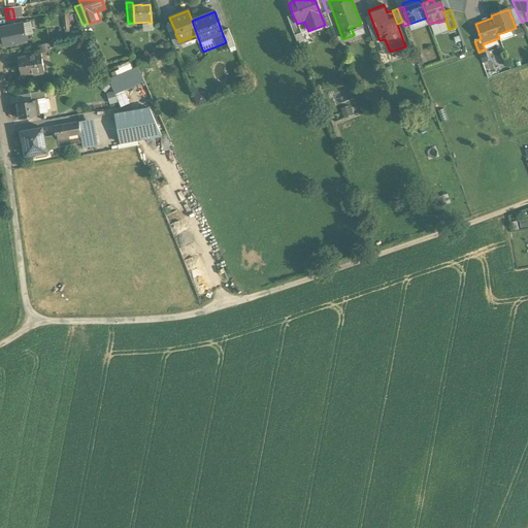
[(297,24),(293,15),(287,18),(294,36),(301,33),(297,24)]
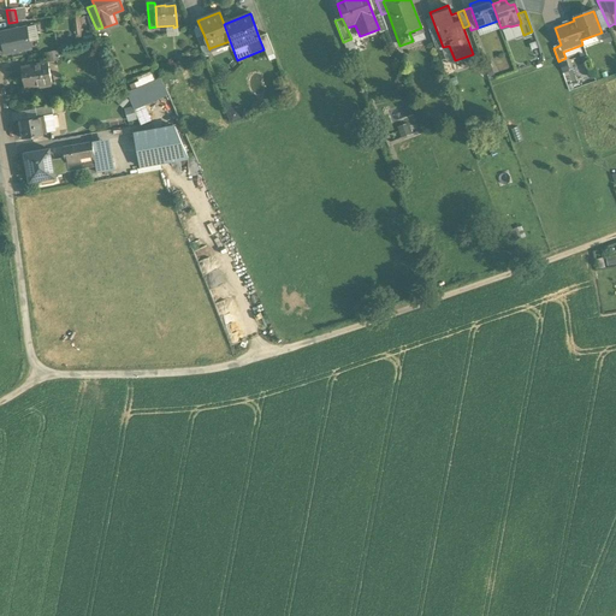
[(27,27),(4,31),(6,46),(4,46),(5,54),(31,48),(27,27)]
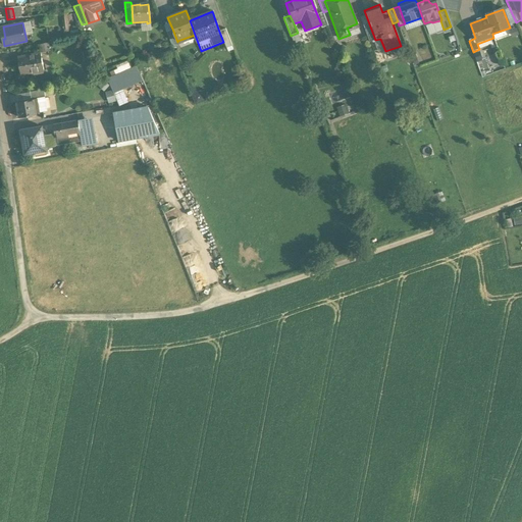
[(370,27),(365,29),(369,42),(375,40),(370,27)]
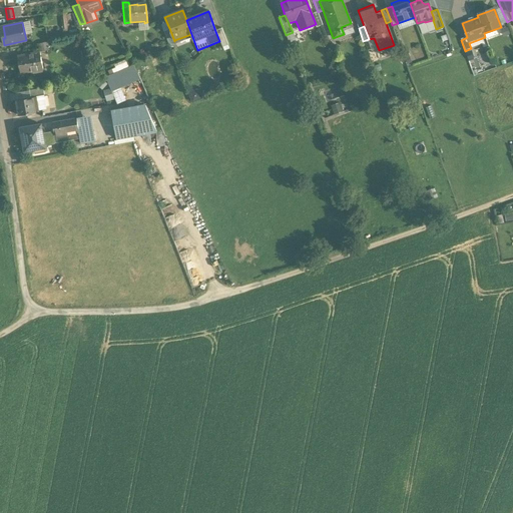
[(169,28),(163,31),(169,47),(176,45),(174,40),(174,41),(169,28)]
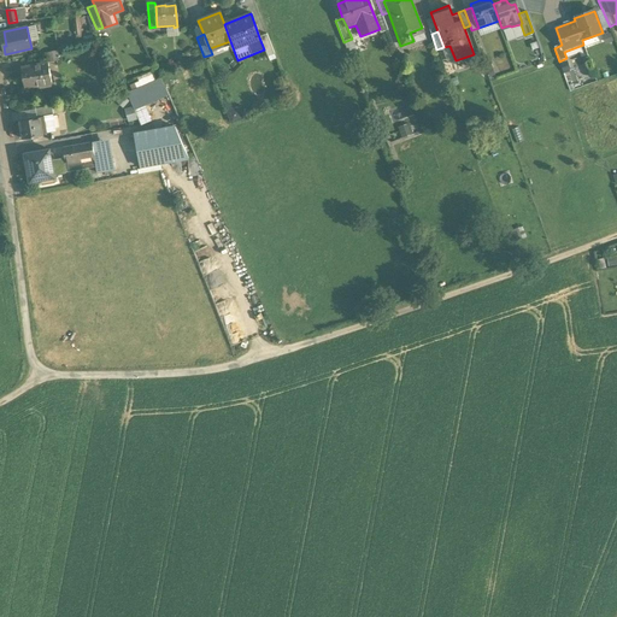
[(266,34),(259,37),(264,50),(266,58),(275,54),(266,34)]
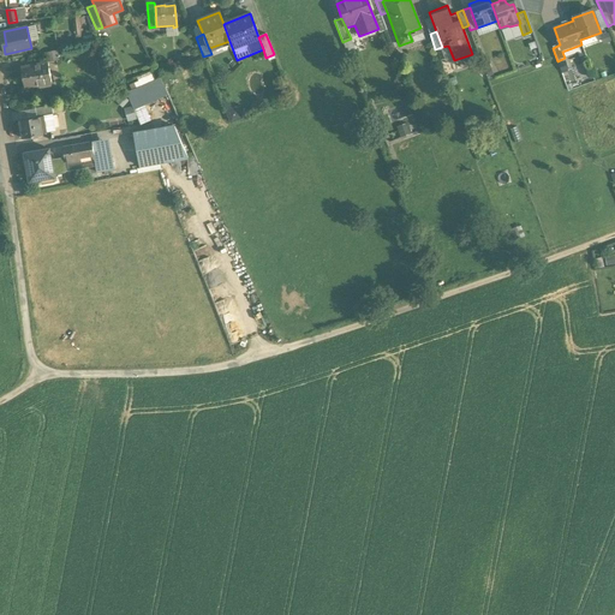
[(58,51),(46,53),(48,61),(60,59),(58,51)]
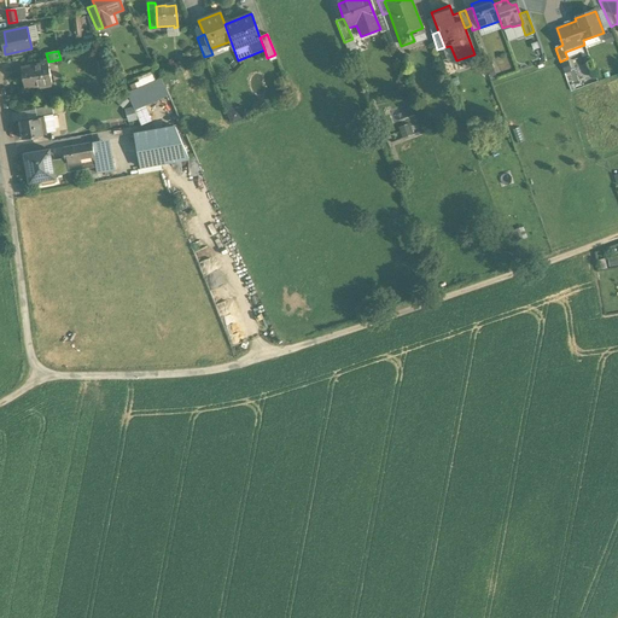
[(48,63),(22,68),(22,69),(21,69),(22,77),(24,77),(25,89),(52,85),(48,63)]
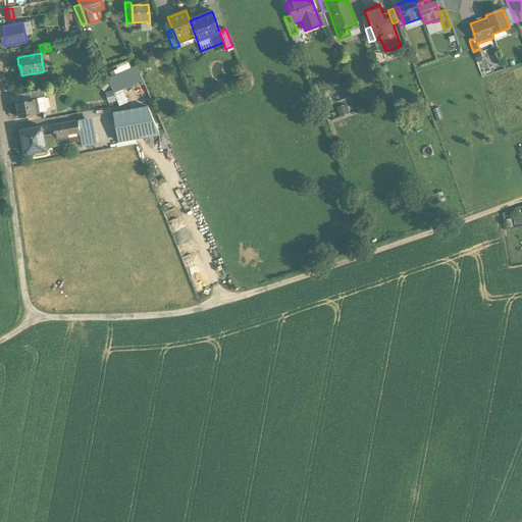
[(143,81),(137,67),(108,80),(112,90),(114,93),(143,81)]
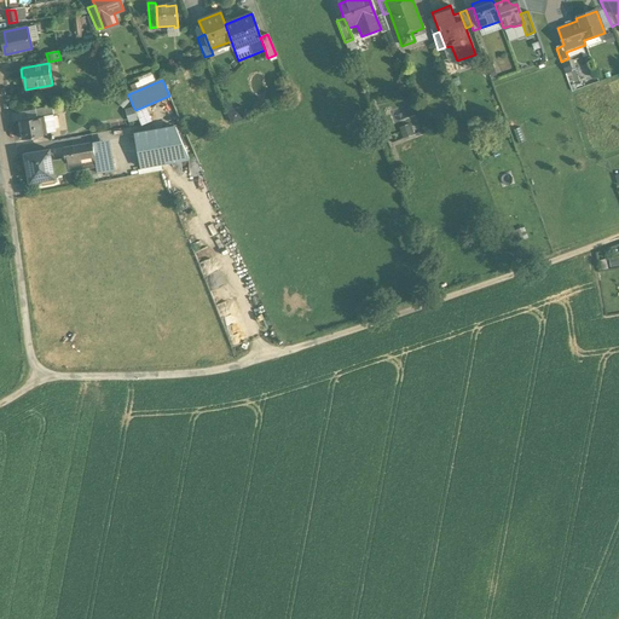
[(117,103),(125,109),(129,102),(123,96),(117,103)]
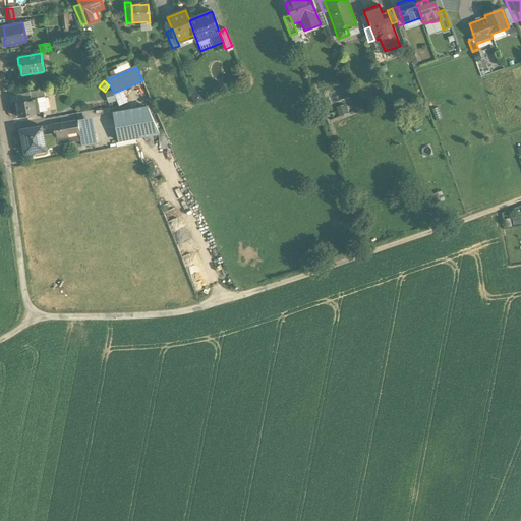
[(116,101),(112,90),(105,92),(109,103),(116,101)]
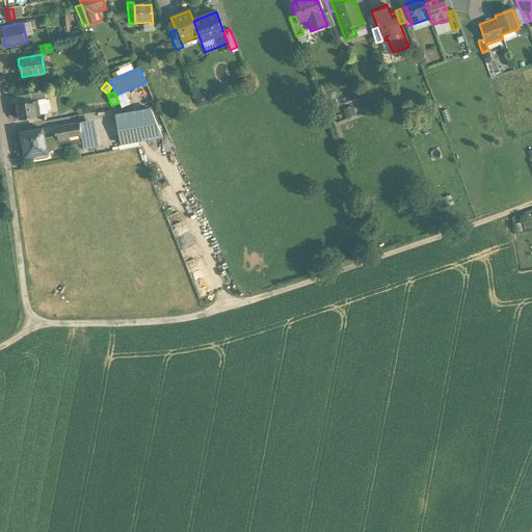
[(206,91),(195,96),(200,106),(210,102),(206,91)]
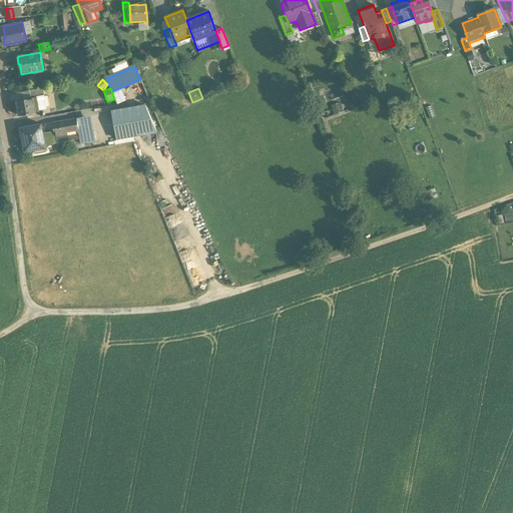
[(33,97),(16,100),(19,116),(36,113),(36,111),(38,111),(36,97),(33,98),(33,97)]
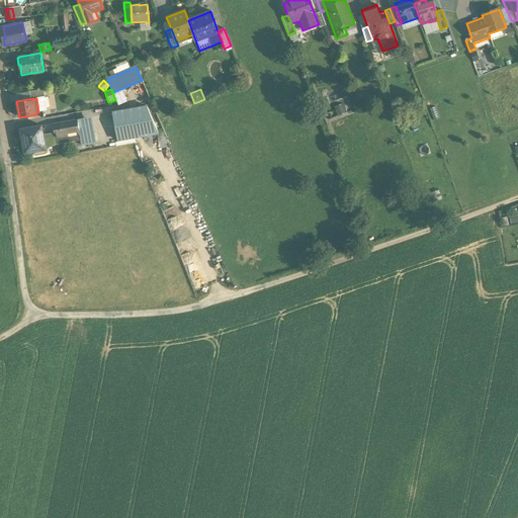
[(338,115),(347,113),(344,103),(335,105),(338,115)]
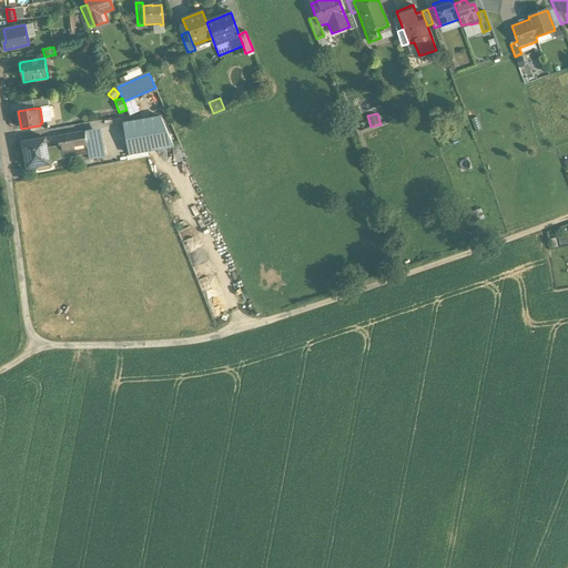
[(161,118),(123,125),(129,154),(173,146),(161,118)]
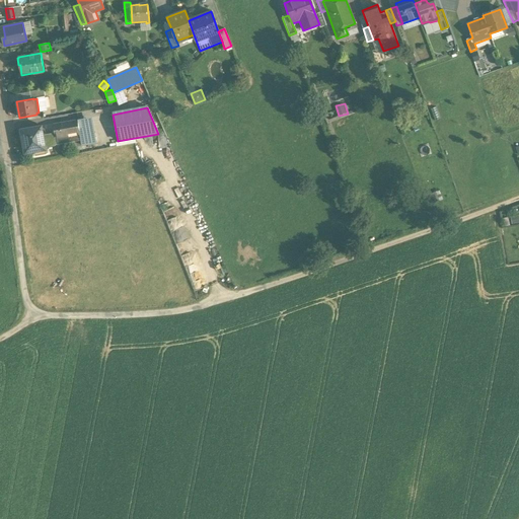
[(77,121),(81,140),(82,147),(96,144),(91,119),(77,121)]
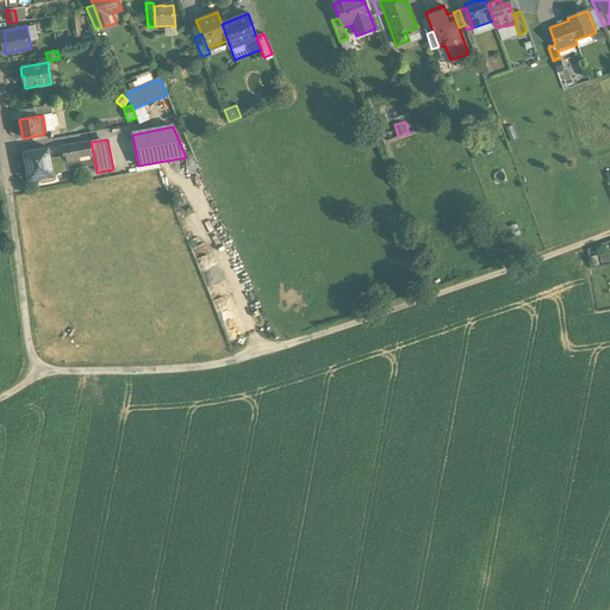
[(91,142),(62,147),(64,159),(51,161),(53,167),(47,168),(48,175),(76,169),(75,167),(87,166),(87,167),(95,165),(91,142)]
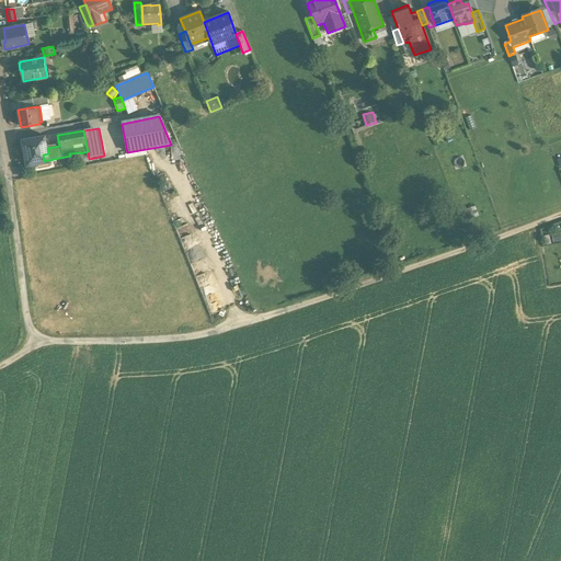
[(45,137),(23,140),(26,157),(43,155),(48,153),(47,148),(45,137)]
